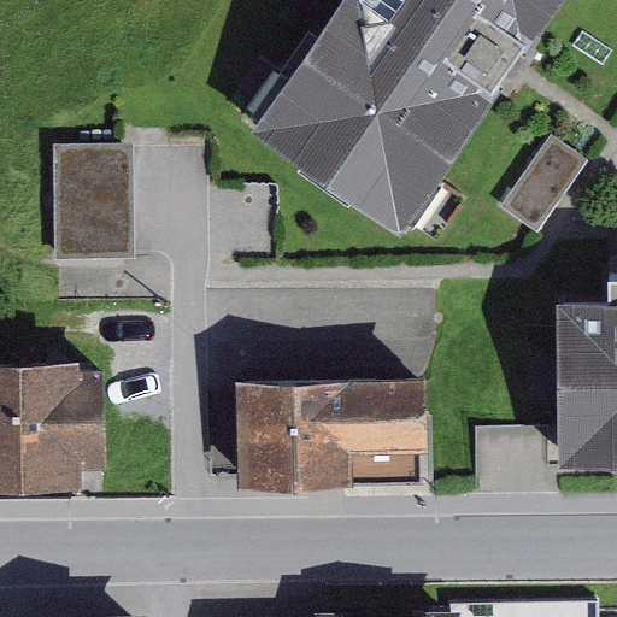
[(333,0),(251,121),(401,224),(557,0),(333,0)]
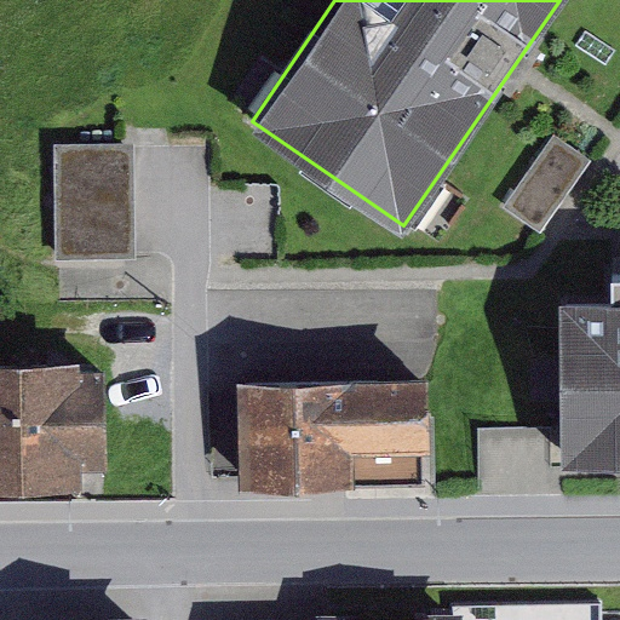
[(541,231),(592,159),(555,132),(504,206),(541,231)]
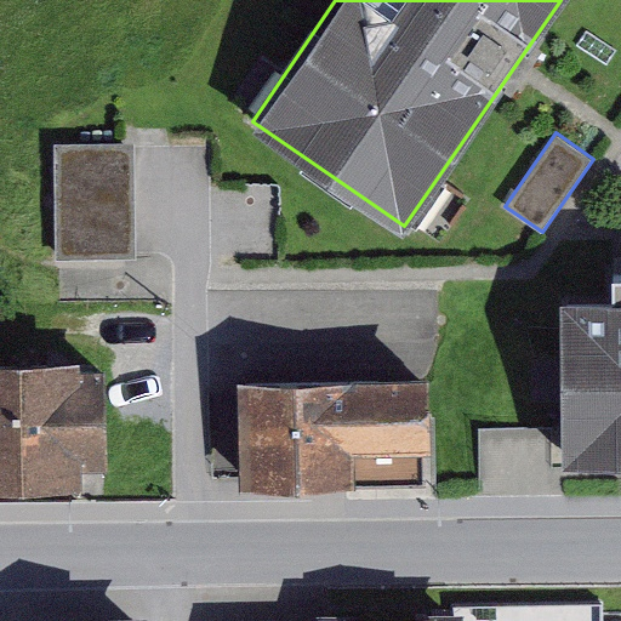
[(135,143),(55,144),(56,258),(136,257),(135,143)]
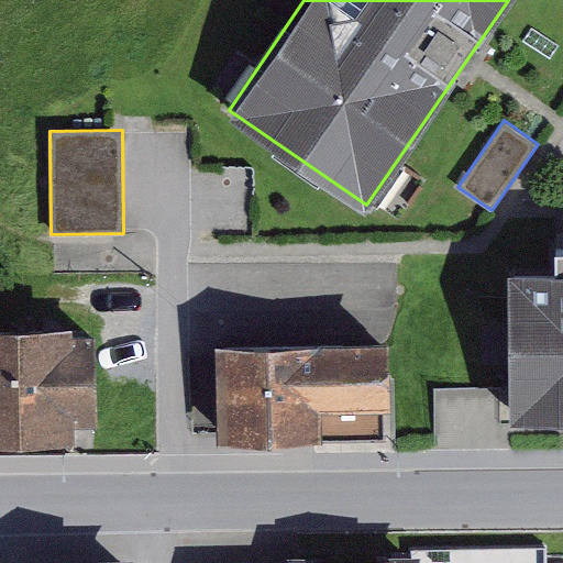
[(555,275),(507,276),(509,430),(562,429),(562,252),(555,253),(555,275)]
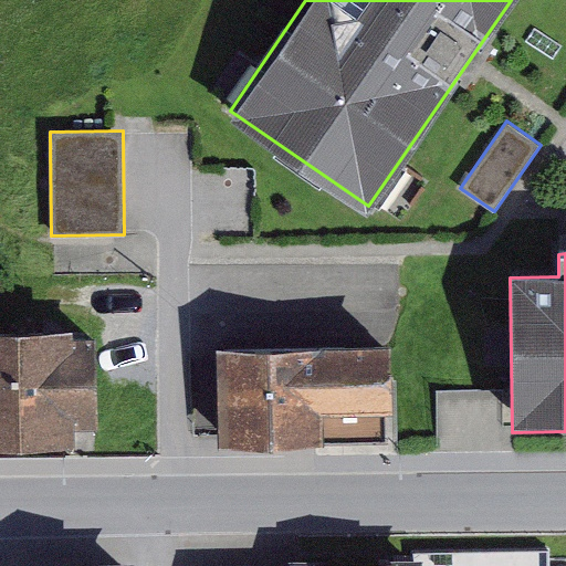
[(74,323),(0,324),(0,442),(76,441),(76,425),(97,423),(95,331),(75,331),(74,323)]
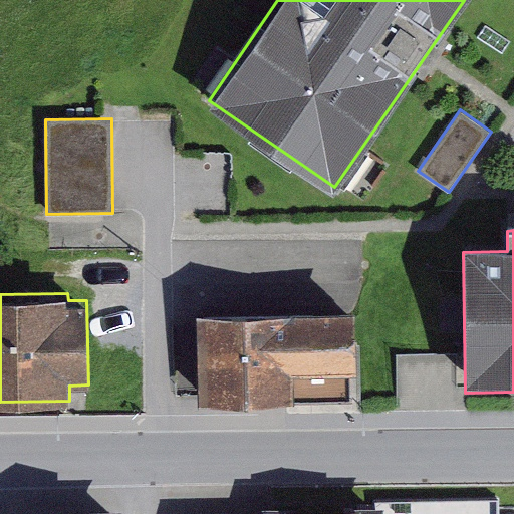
[(354,306),(197,308),(198,402),(355,400),(354,306)]
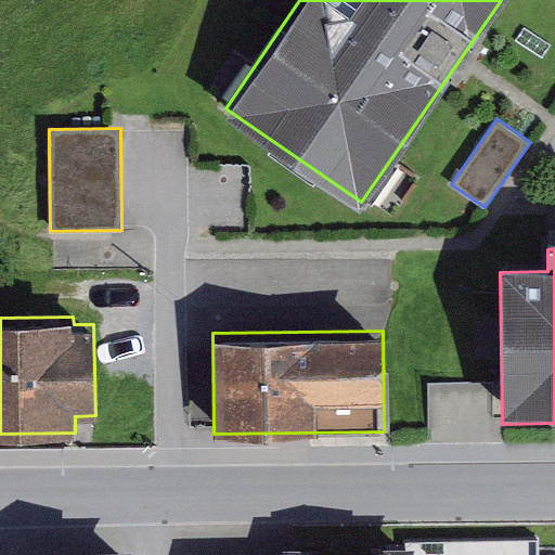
[(538,554),(539,539),(407,540),(407,544),(287,545),(286,554),(538,554)]
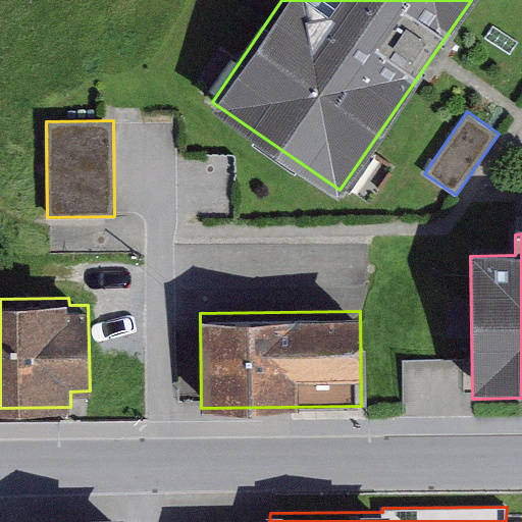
All buildings are outlined.
